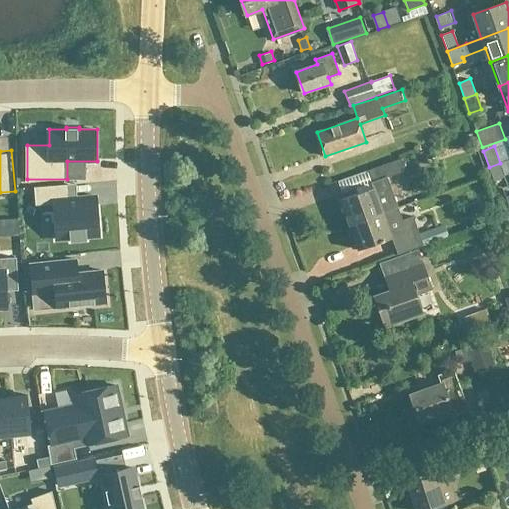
[(341,199),(350,224),(399,207),(388,177),(406,170),(402,158),(368,171),(374,187),(341,199)]
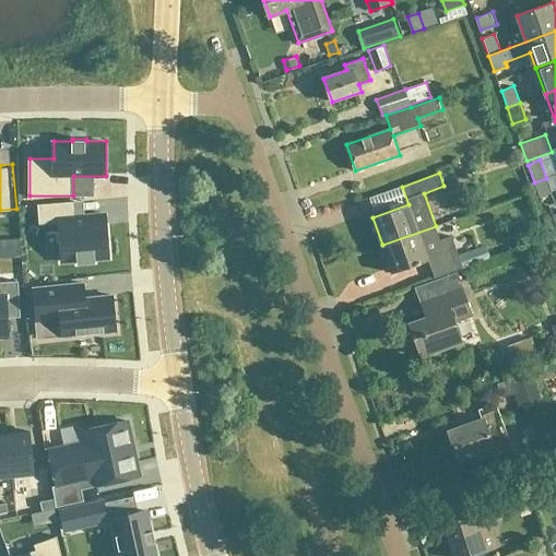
[(553,193),(546,178),(534,182),(540,198),(553,193)]
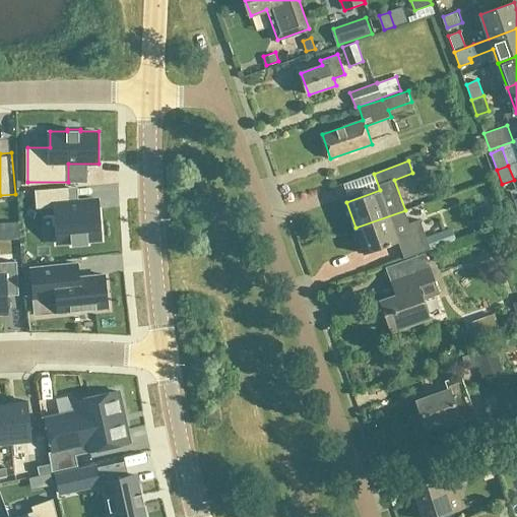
[(71,186),(38,189),(39,207),(57,206),(60,243),(75,242),(75,244),(90,243),(89,240),(104,239),(101,198),(73,200),(71,186)]
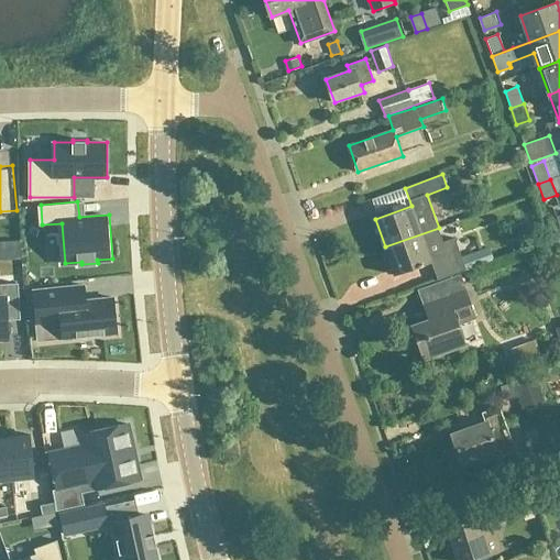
[(439,228),(385,246),(395,274),(431,261),(439,280),(468,270),(456,238),(445,242),(439,228)]
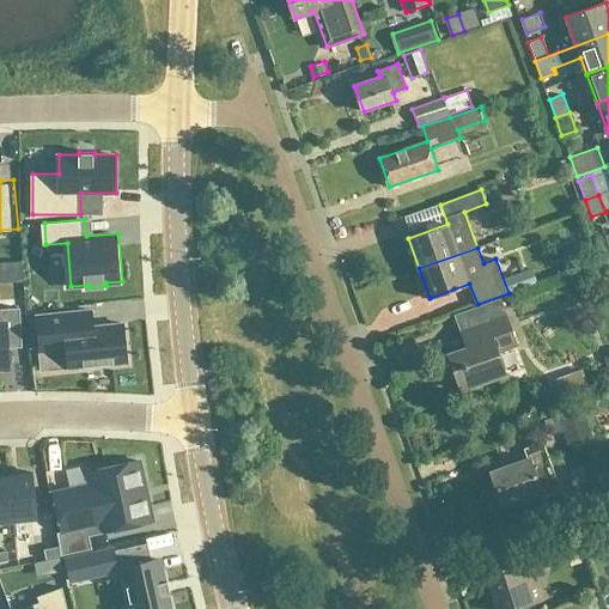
[(20,308),(0,308),(0,369),(10,369),(8,347),(13,342),(22,342),(22,347),(23,347),(20,308)]
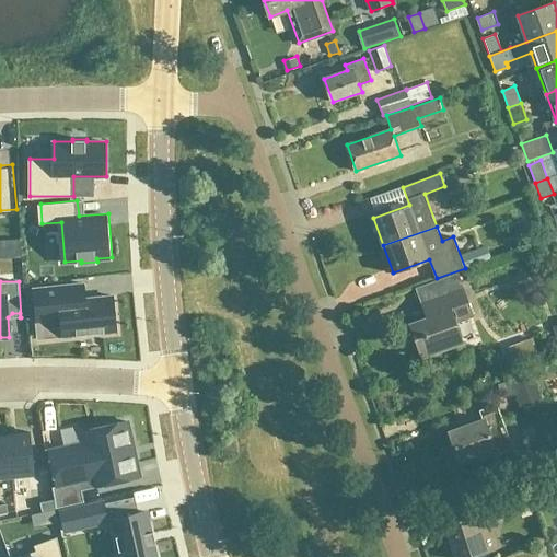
[(84,283),(35,288),(38,322),(62,320),(65,337),(117,332),(113,296),(85,298),(84,283)]
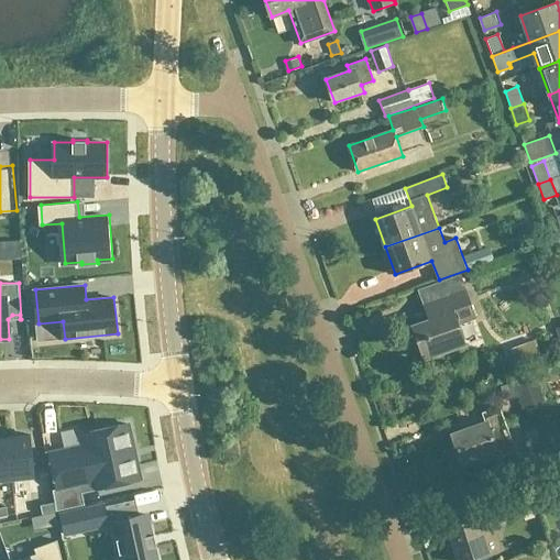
[(421,302),(429,320),(414,326),(426,360),(465,344),(458,325),(475,318),(465,288),(432,300),(432,298),(421,302)]
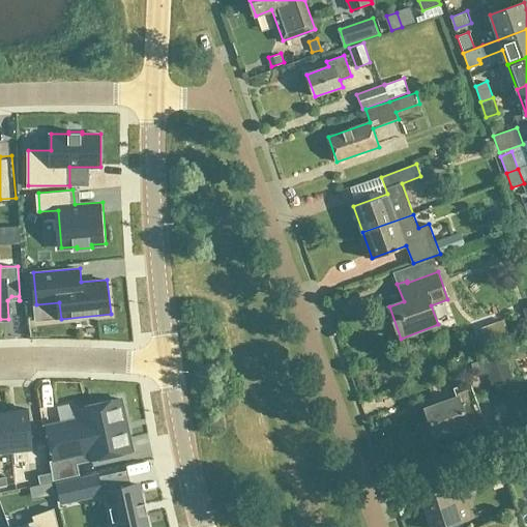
[(514,379),(504,352),(484,359),(493,386),(514,379)]
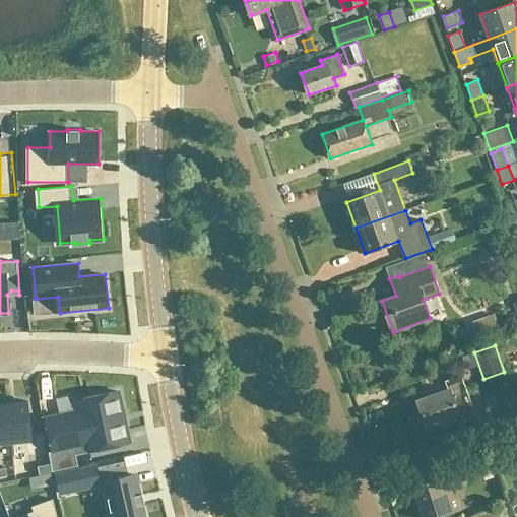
[(417,400),(422,412),(415,414),(413,419),(416,429),(422,431),(428,429),(446,423),(447,426),(476,415),(461,376),(447,381),(449,389),(417,400)]
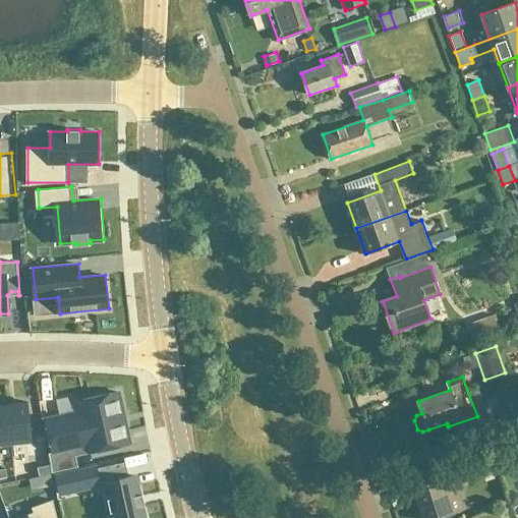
[(89,451),(130,442),(119,391),(77,401),(79,410),(46,417),(54,453),(88,446),(89,451)]
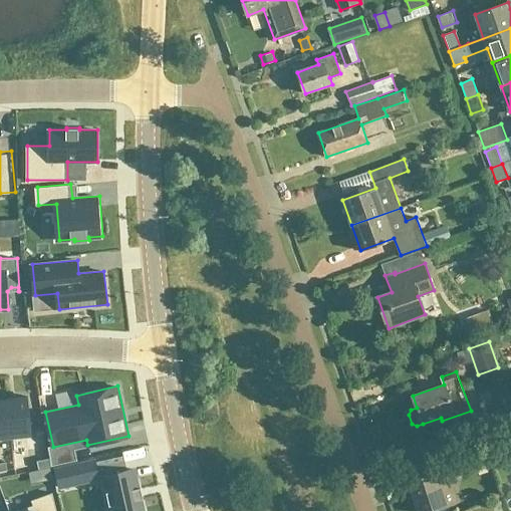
[(32,433),(28,396),(7,398),(11,435),(32,433)]
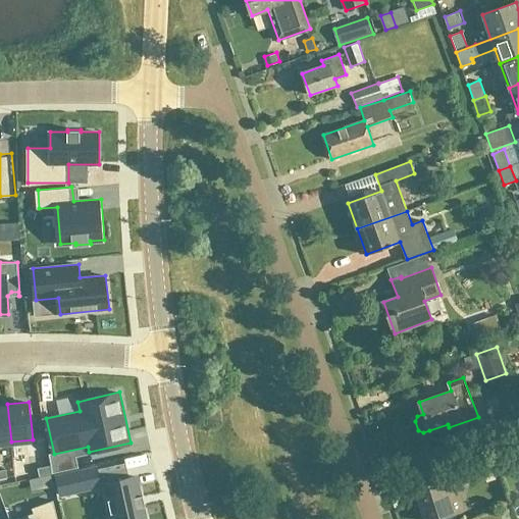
[(7,404),(0,404),(0,443),(11,442),(7,404)]
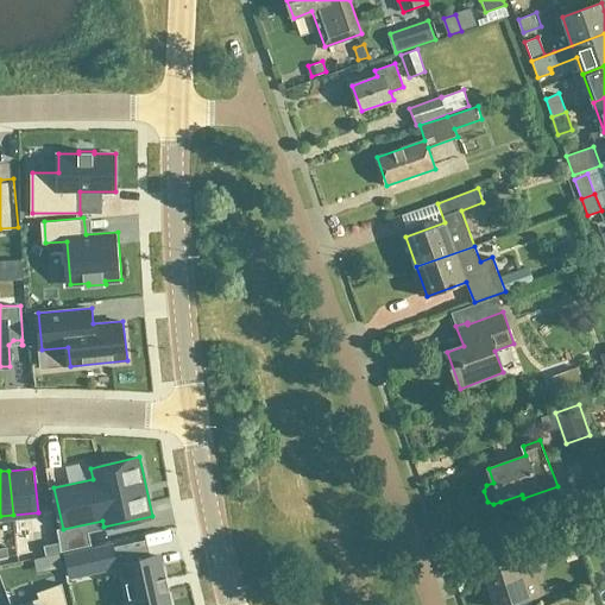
[(573,525),(536,536),(504,547),(509,561),(484,569),(496,604),(505,604),(529,597),(529,598),(543,593),(534,563),(543,560),(541,554),(578,542),(573,525)]
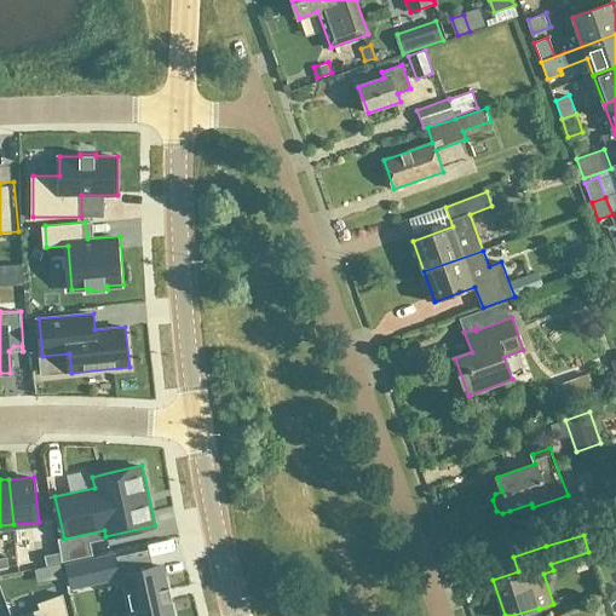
[(61,552),(46,556),(49,564),(63,562),(61,552)]
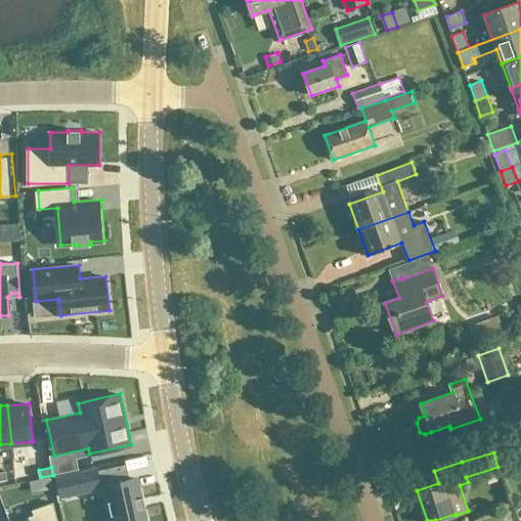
[(99,487),(95,469),(55,478),(59,496),(99,487)]
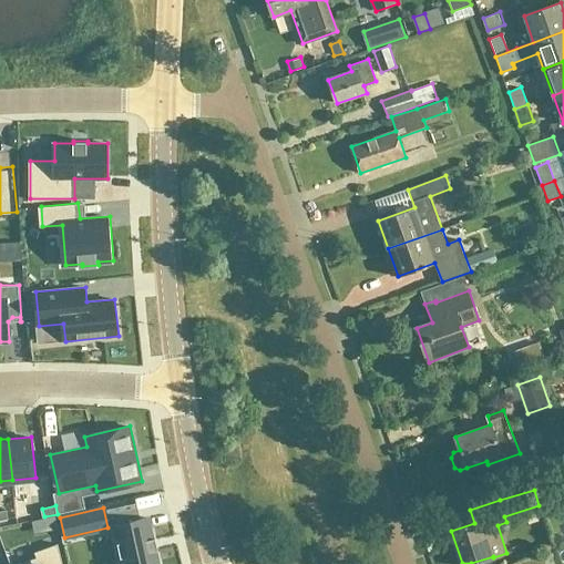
[(8,510),(0,511),(0,520),(9,518),(8,510)]
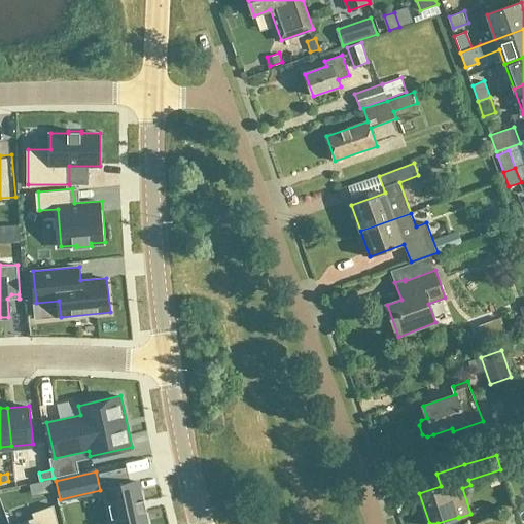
[(144,509),(142,501),(145,500),(145,499),(142,499),(138,480),(106,487),(113,523),(147,523),(145,511),(147,510),(147,509),(144,509)]
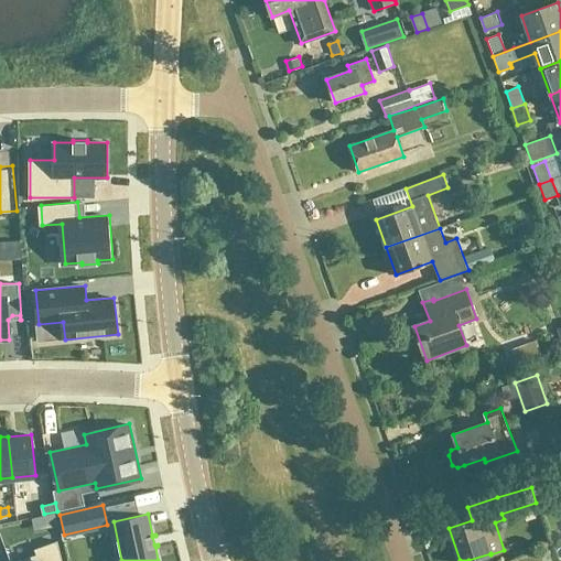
[(554,547),(560,545),(560,531),(558,530),(550,532),(554,547)]
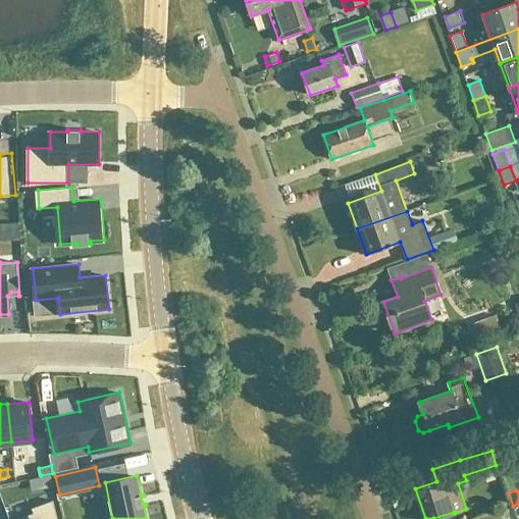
[(500,510),(511,506),(508,498),(497,502),(499,510),(500,509),(500,510)]
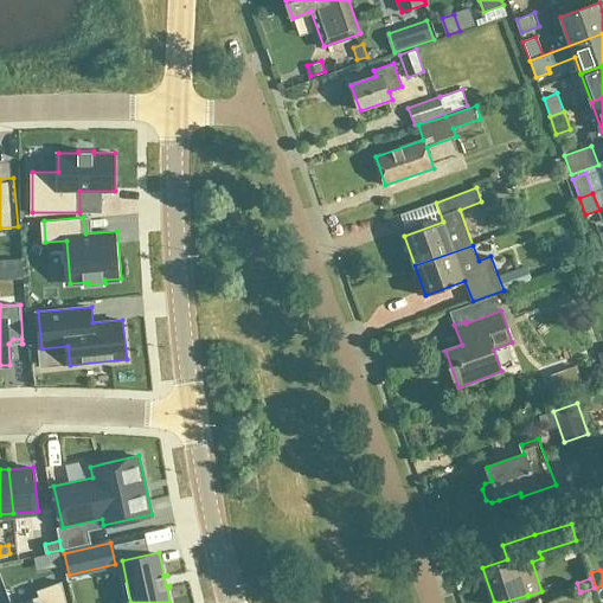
[(39,595),(18,602),(68,602),(63,581),(38,590),(39,595)]
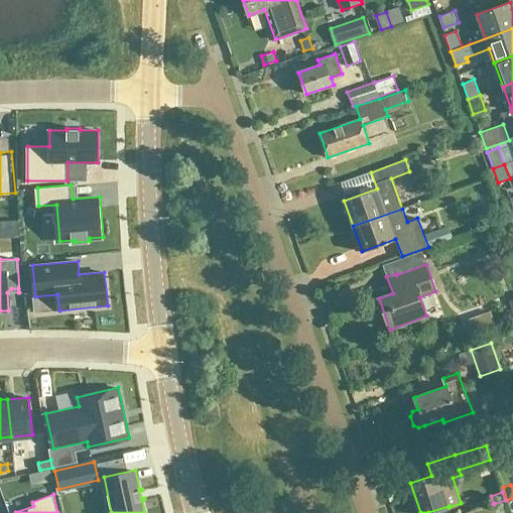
[(494,503),(493,504),(466,512),(497,512),(507,508),(505,500),(494,504),(494,503)]
